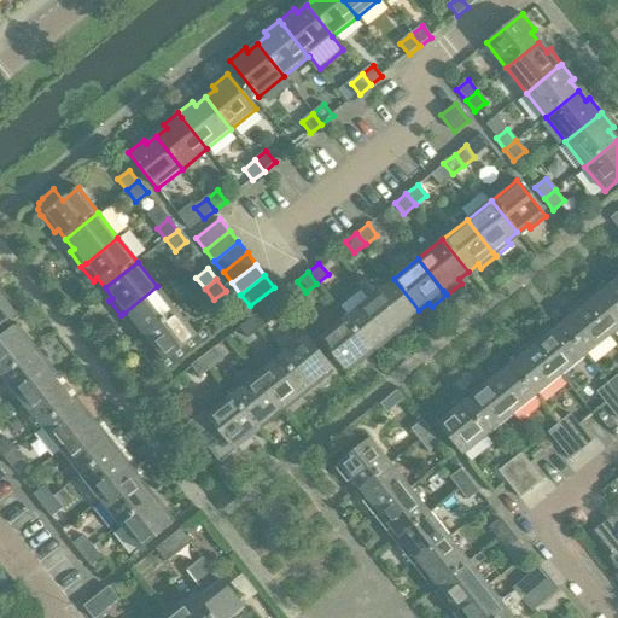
[(394,279),(368,298),(395,331),(397,334),(413,322),(409,319),(419,310),(394,279)]
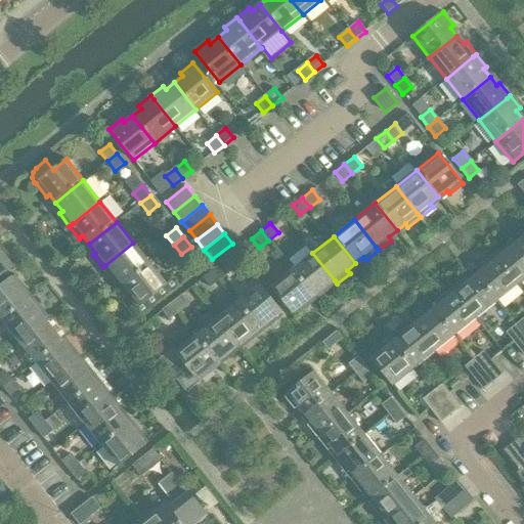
[(507,245),(493,255),(518,286),(523,280),(523,251),(517,242),(509,249),(507,245)]
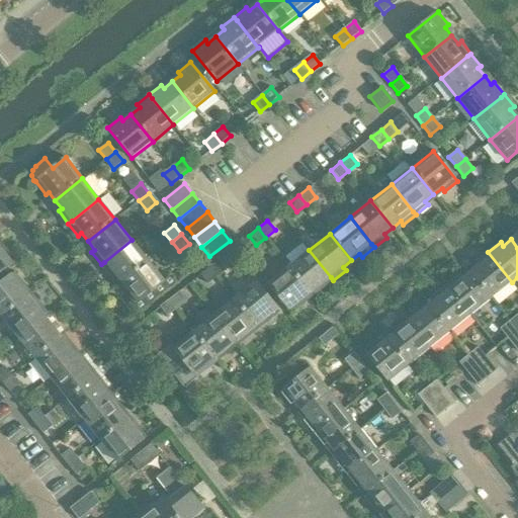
[(104,262),(101,264),(110,276),(114,274),(120,282),(148,261),(132,240),(104,262)]
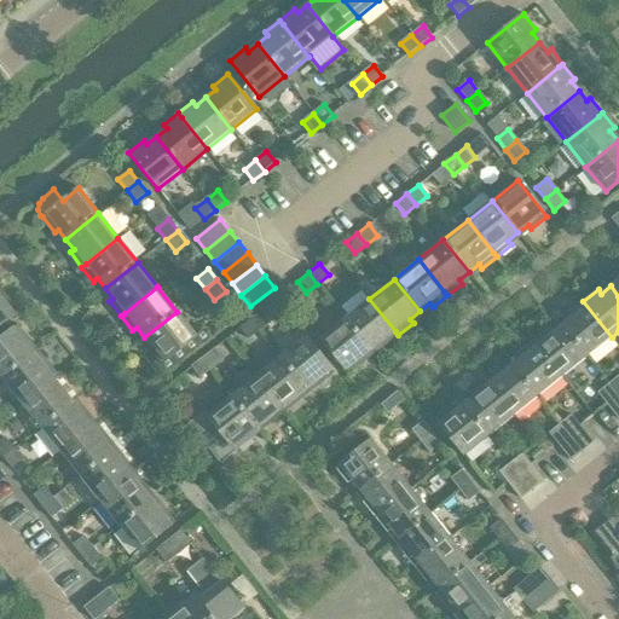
[(0,295),(0,325),(18,312),(6,296),(3,299),(0,295)]
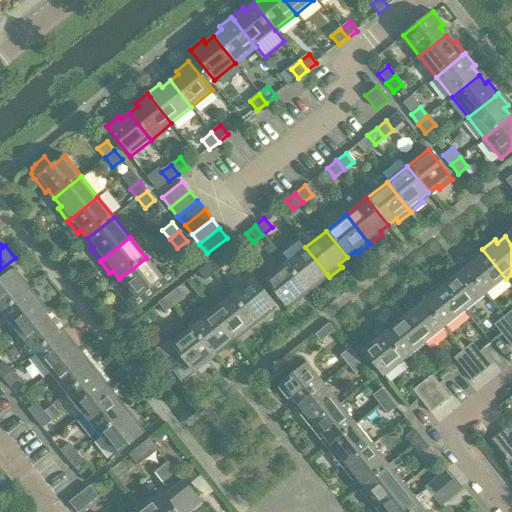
[(305,247),(285,263),(306,290),(315,283),(317,287),(329,277),(327,274),(305,247)]
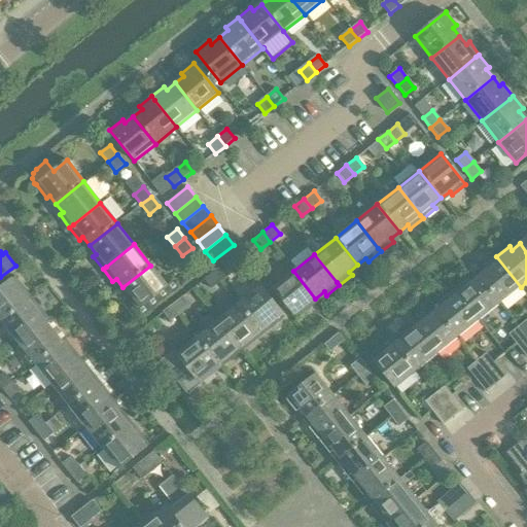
[(486,271),(478,277),(500,305),(521,287),(496,256),(484,267),(486,271)]
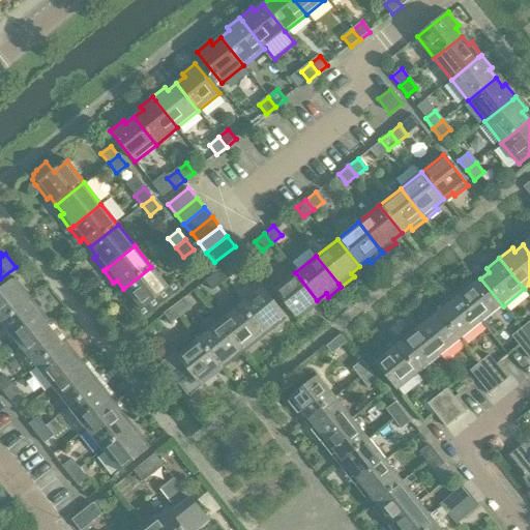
[(224,265),(214,273),(223,283),(232,274),(224,265)]
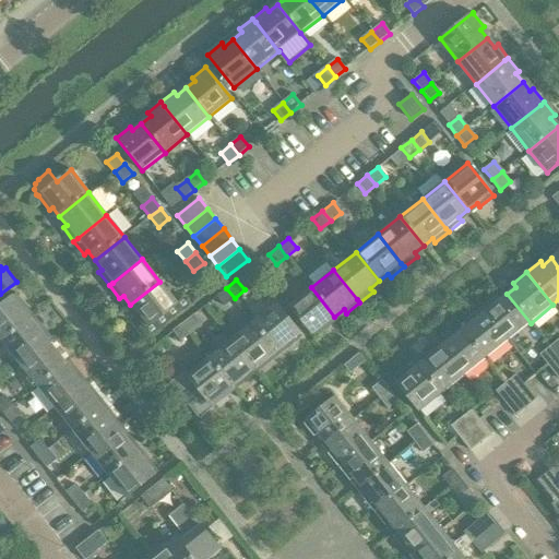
[(159,282),(130,305),(138,313),(133,317),(145,330),(151,337),(190,306),(185,298),(177,304),(159,282)]
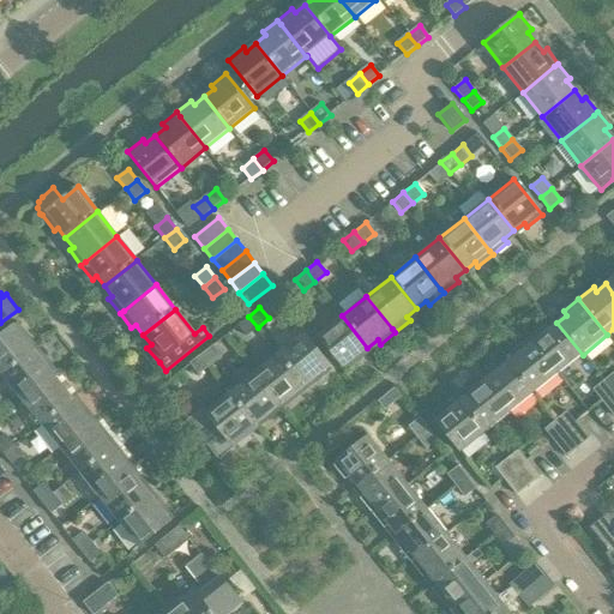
[(342,315),(317,336),(345,372),(361,359),(357,355),(367,348),(342,315)]
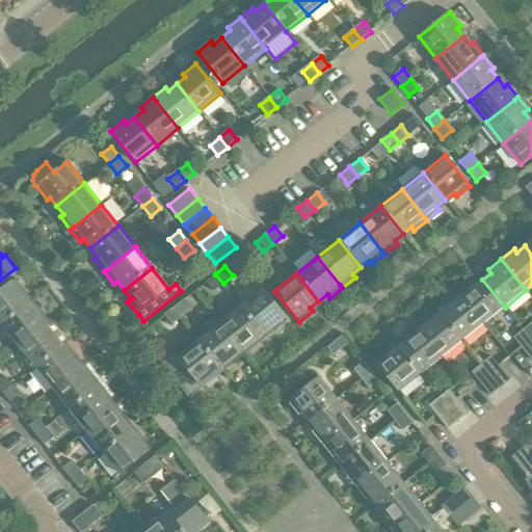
[(223,284),(215,274),(206,282),(213,291),(223,284)]
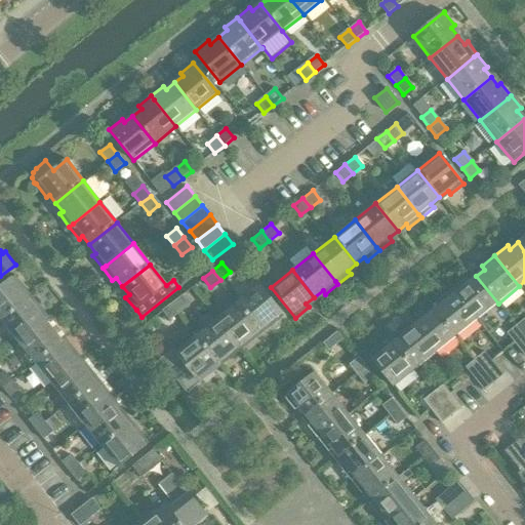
[(14,276),(0,287),(0,320),(1,322),(29,299),(22,291),(25,289),(14,276)]
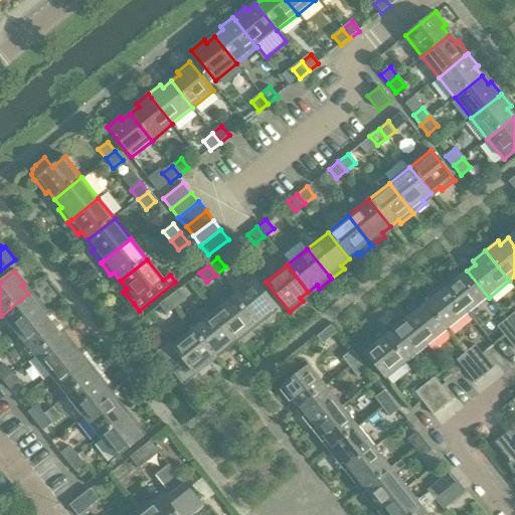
[(457,274),(445,284),(468,314),(489,298),(467,271),(460,277),(457,274)]
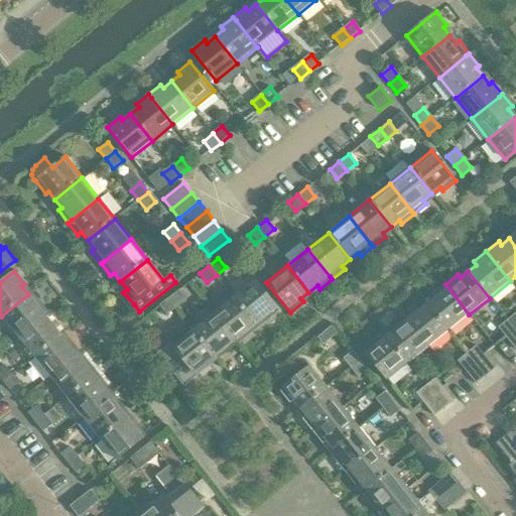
[(255,280),(234,297),(256,325),(264,318),(266,321),(279,310),(255,280)]
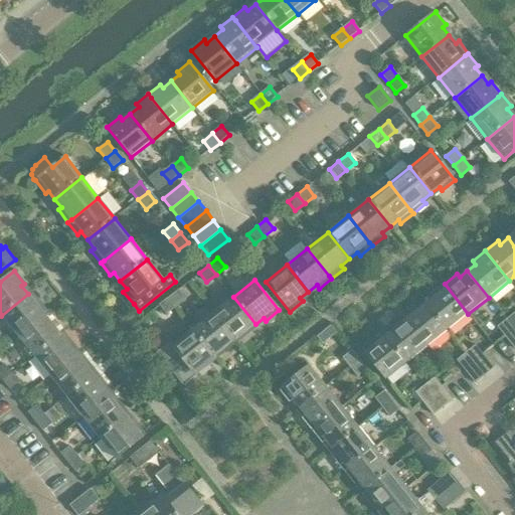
[(435,297),(426,303),(448,330),(468,314),(445,284),(432,294),(435,297)]
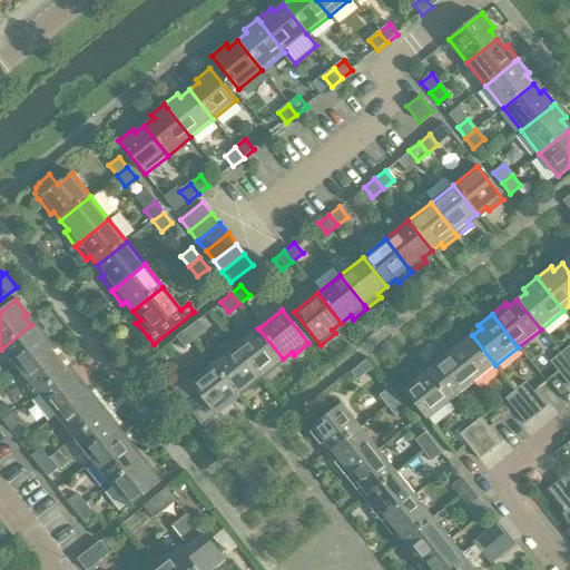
[(196,322),(186,330),(194,340),(204,332),(196,322)]
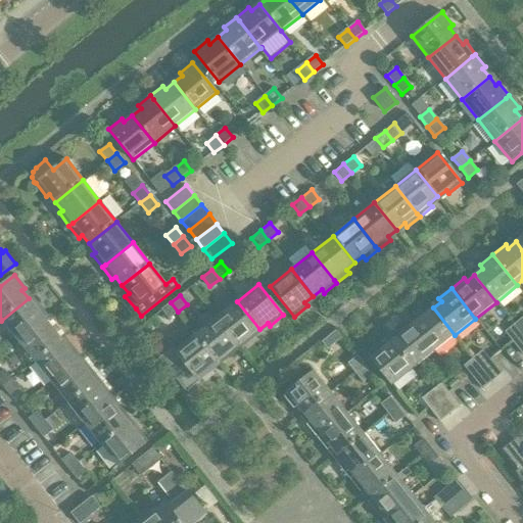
[(29,298),(1,321),(17,341),(45,320),(48,317),(38,304),(35,306),(29,298)]
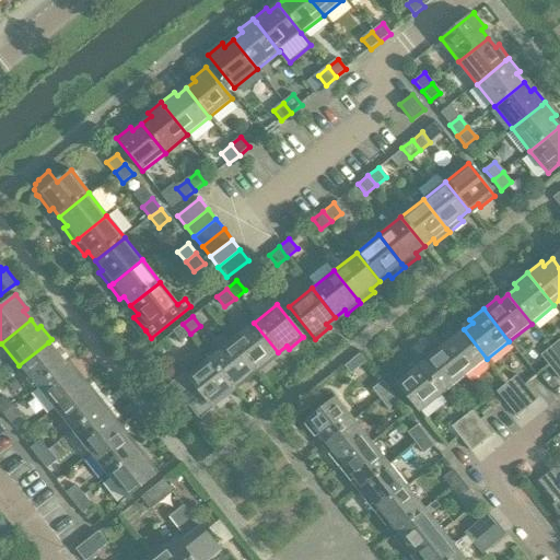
[(254,323),(232,340),(258,373),(271,363),(269,359),(278,352),(254,323)]
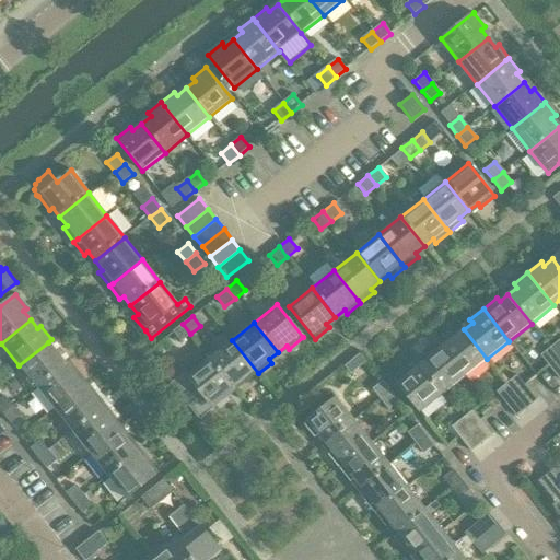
[(190,334),(183,324),(172,333),(181,342),(190,334)]
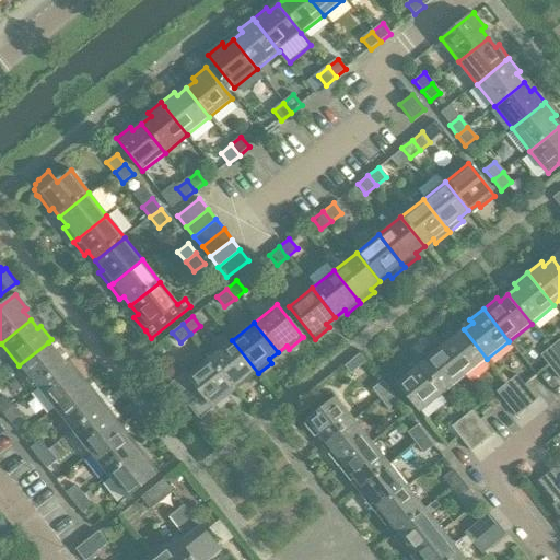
[(453,333),(439,343),(465,377),(487,359),(464,329),(455,337),(453,333)]
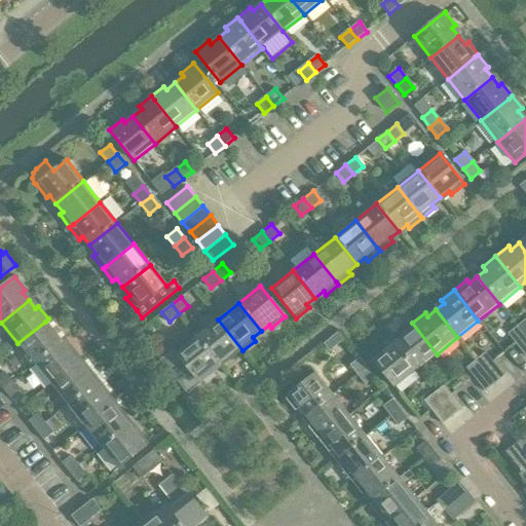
[(45,322),(17,343),(34,364),(62,342),(54,334),(59,332),(48,318),(45,322)]
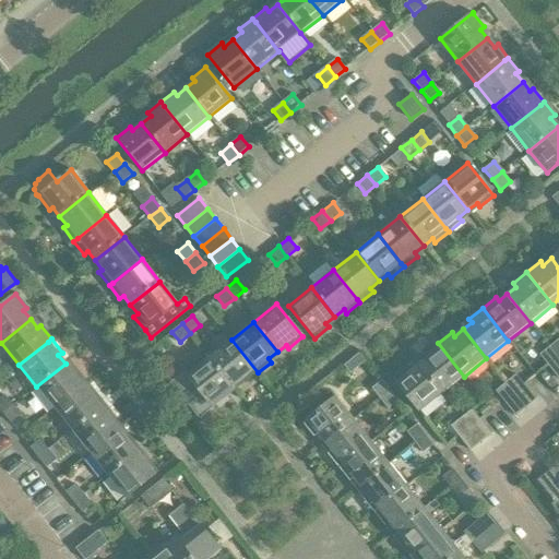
[(232,340),(210,358),(233,387),(241,380),(245,383),(258,372),(232,340)]
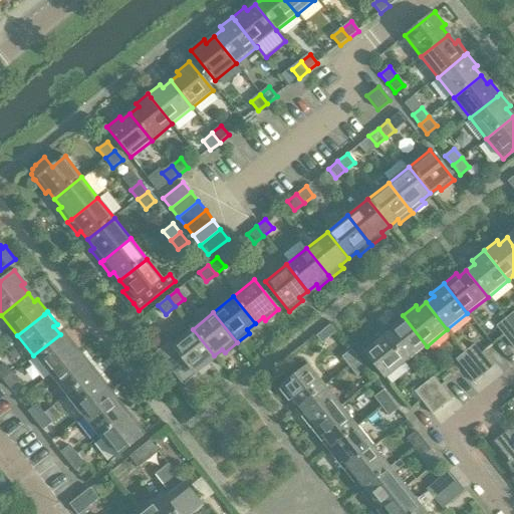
[(393,329),(384,335),(407,362),(427,346),(403,315),(391,325),(393,329)]
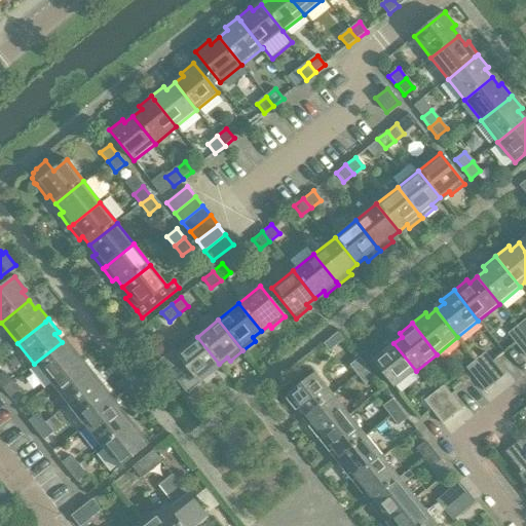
[(525,337),(518,327),(509,335),(525,357),(525,337)]
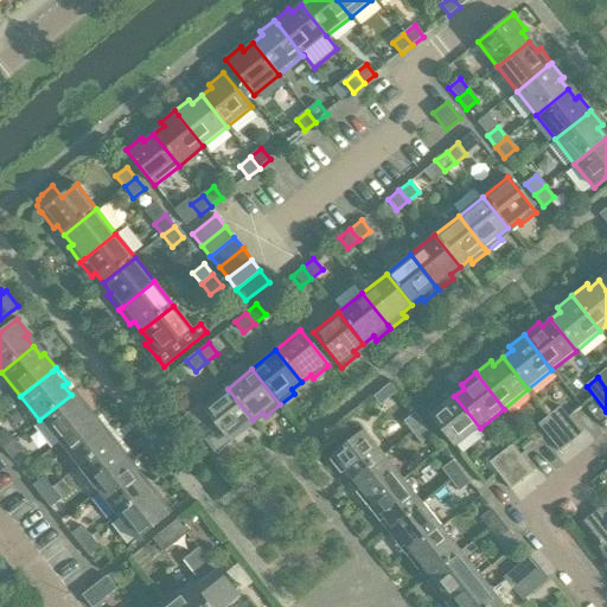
[(200,403),(185,416),(216,455),(231,443),(246,432),(243,428),(253,420),(228,389),(204,407),(200,403)]
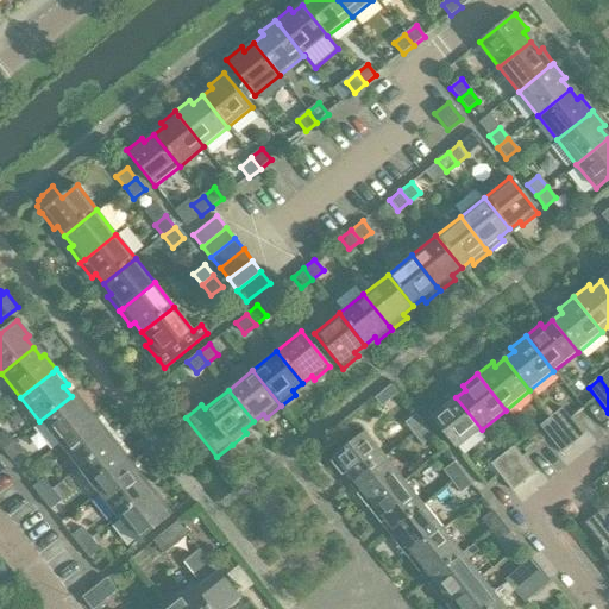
[(71,396),(39,421),(58,446),(90,420),(94,418),(83,403),(79,406),(71,396)]
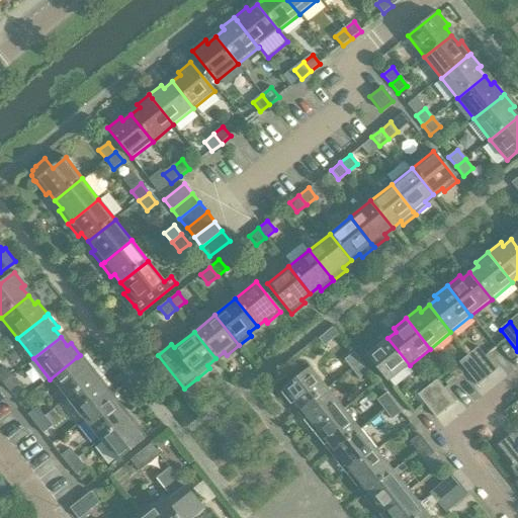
[(377,341),(364,351),(389,381),(410,365),(387,338),(379,344),(377,341)]
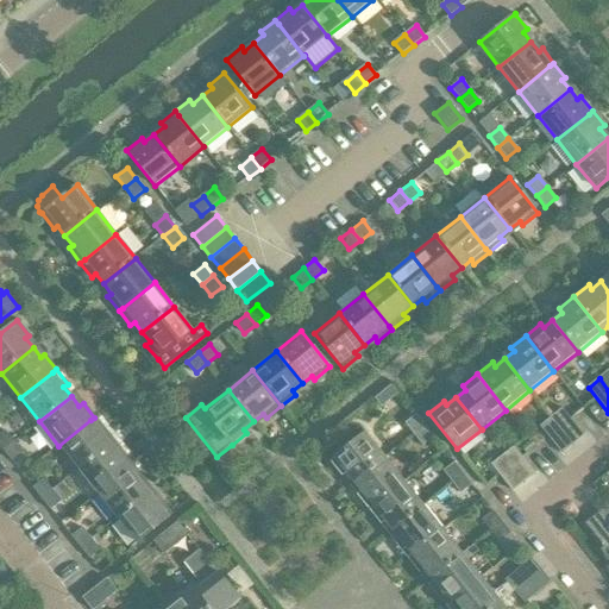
[(562,408),(551,418),(572,445),(583,435),(562,408)]
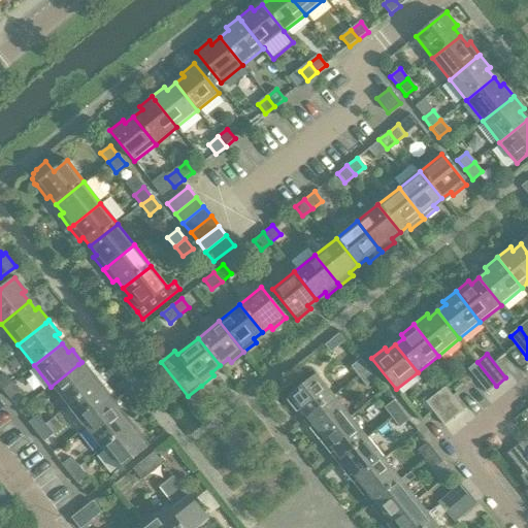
[(352,367),(359,376),(369,369),(361,360),(352,367)]
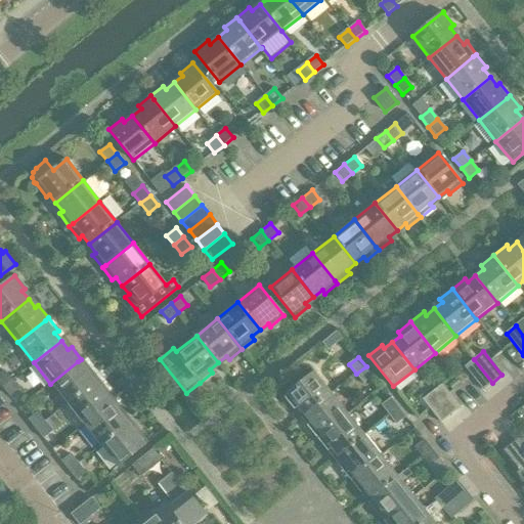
[(78,361),(50,384),(67,404),(94,383),(88,375),(91,372),(81,359),(78,361)]
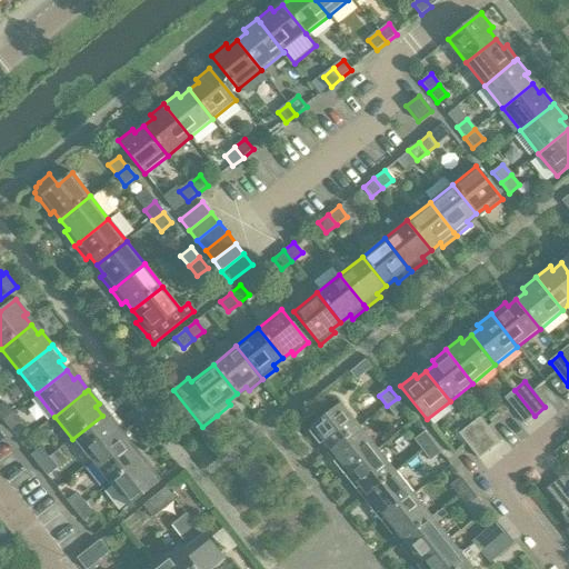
[(535,416),(515,390),(505,398),(525,423),(535,416)]
